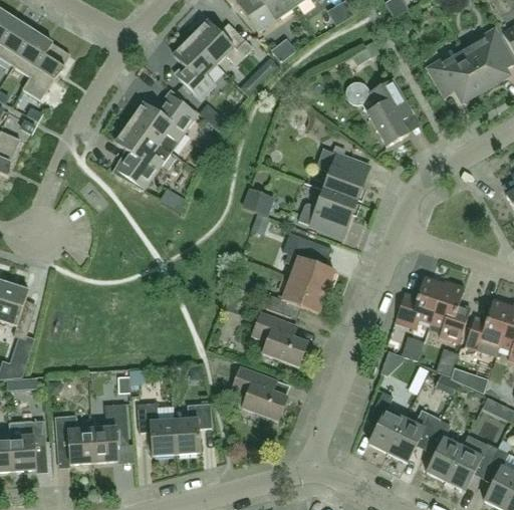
[(294,6),(290,0),(240,0),(238,2),(258,31),(294,6)]
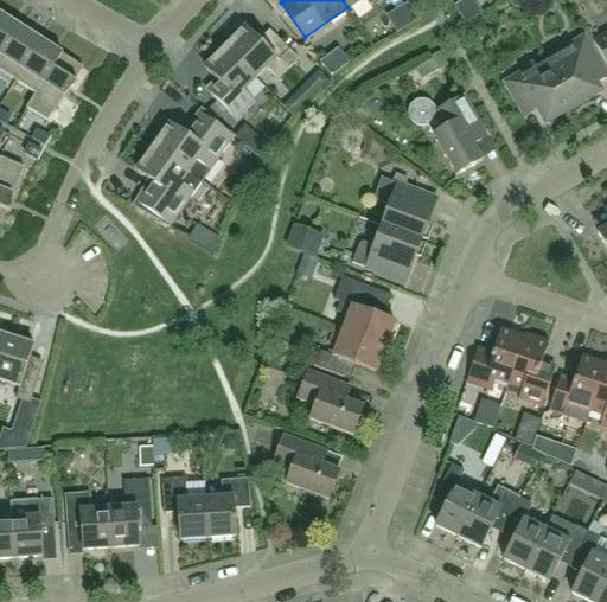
[(453,7),(464,27),(481,17),(471,0),(465,0),(453,7)]
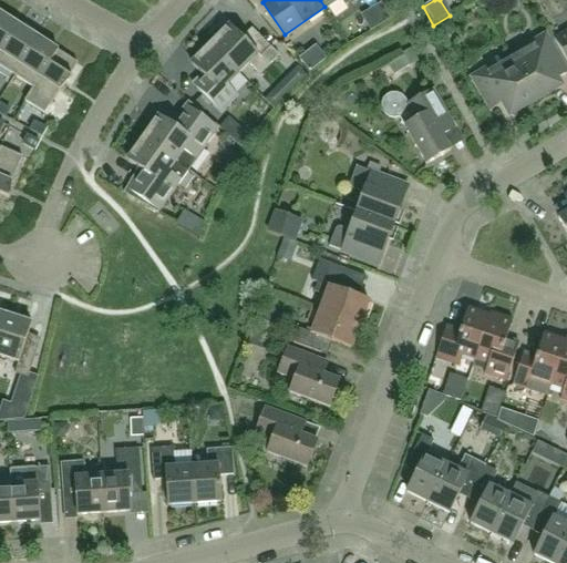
[(0,52),(19,22),(0,9),(0,52)]
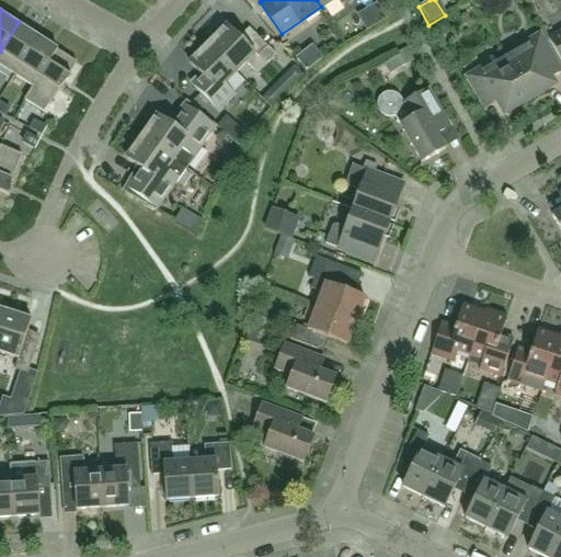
[(226,21),(222,24),(207,40),(237,69),(245,59),(256,70),(276,50),(267,43),(254,30),(244,38),(226,21)]
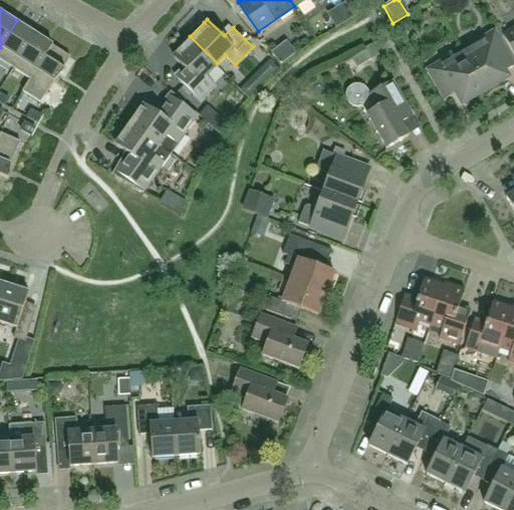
[(0,56),(13,65),(35,31),(17,20),(0,47),(0,56)]
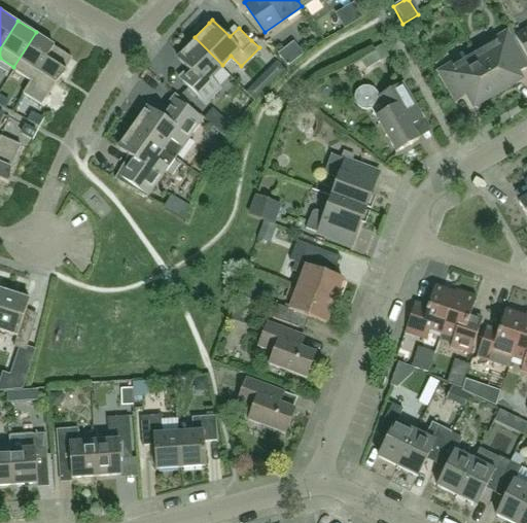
[(526,25),(515,33),(526,54),(526,25)]
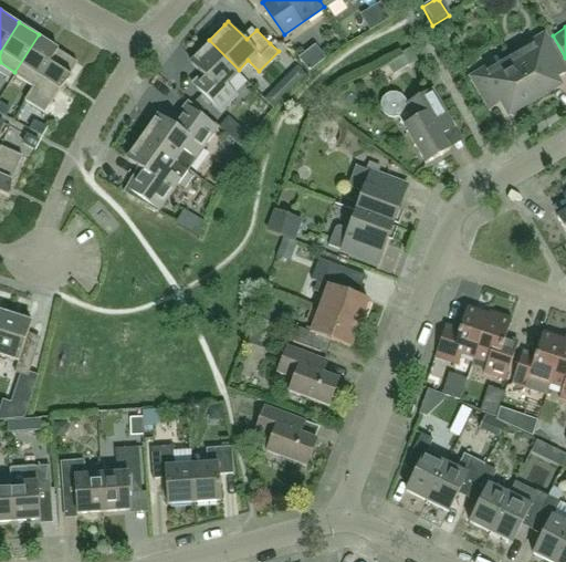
[(510,55),(534,97),(559,82),(555,74),(565,68),(565,65),(545,30),(530,39),(532,42),(510,55)]
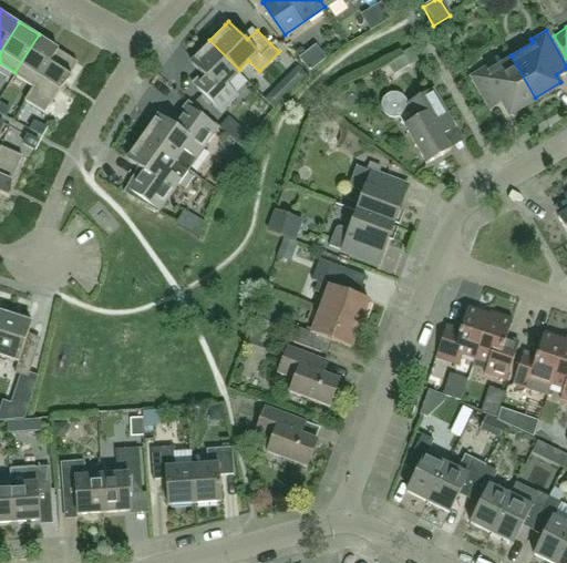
[(33,83),(57,45),(39,34),(14,72),(33,83)]
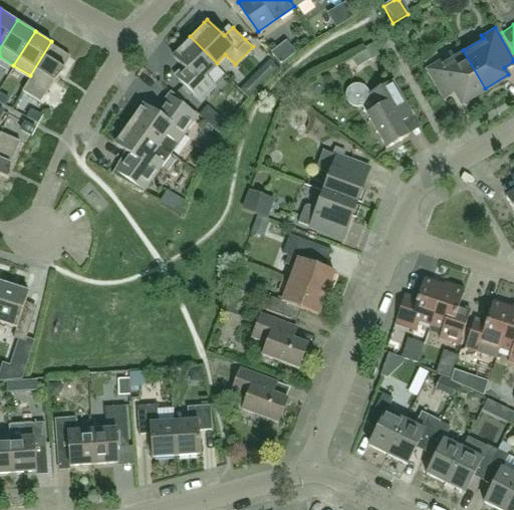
[(173,53),(189,70),(181,79),(193,91),(192,91),(200,99),(216,83),(206,73),(217,63),(190,36),(173,53)]
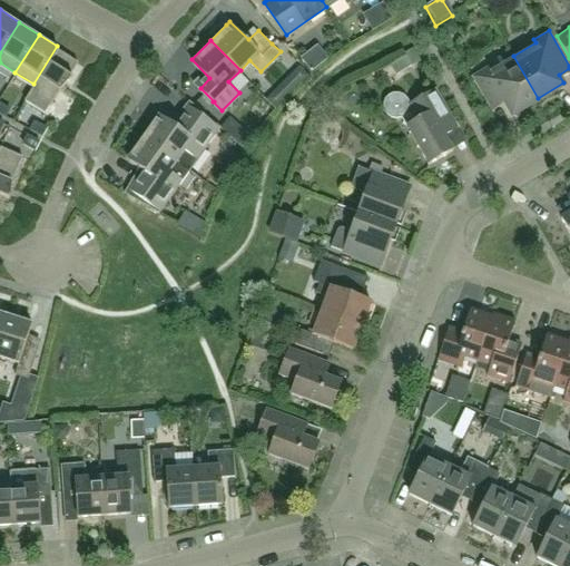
[(57,46),(33,84),(25,97),(45,110),(77,59),(57,46)]
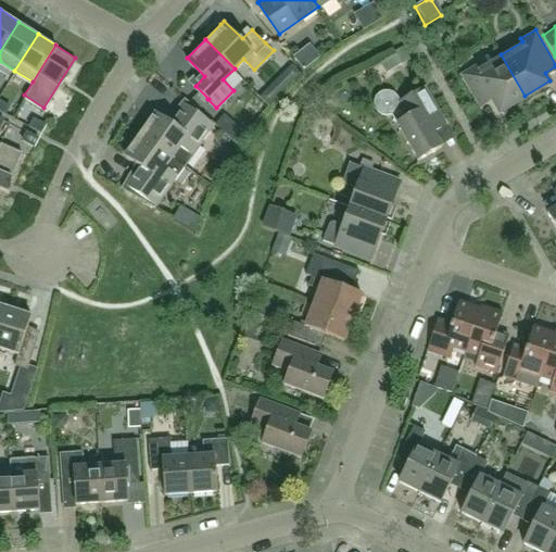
[(377,58),(382,76),(407,67),(401,49),(377,58)]
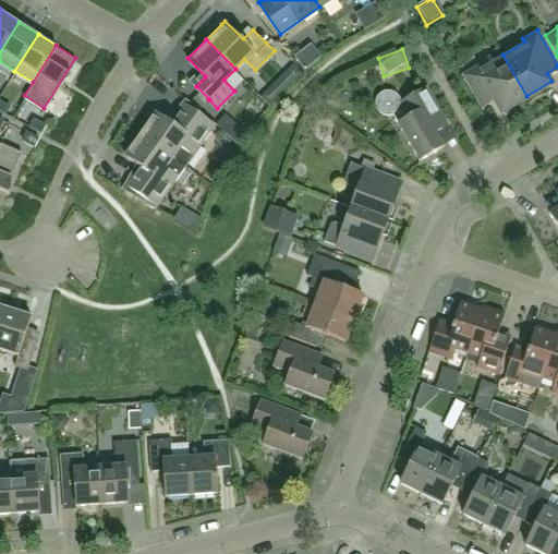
[(526,96),(502,55),(481,67),(478,63),(463,72),(478,98),(490,92),(501,110),(507,111),(516,107),(517,101),(526,96)]
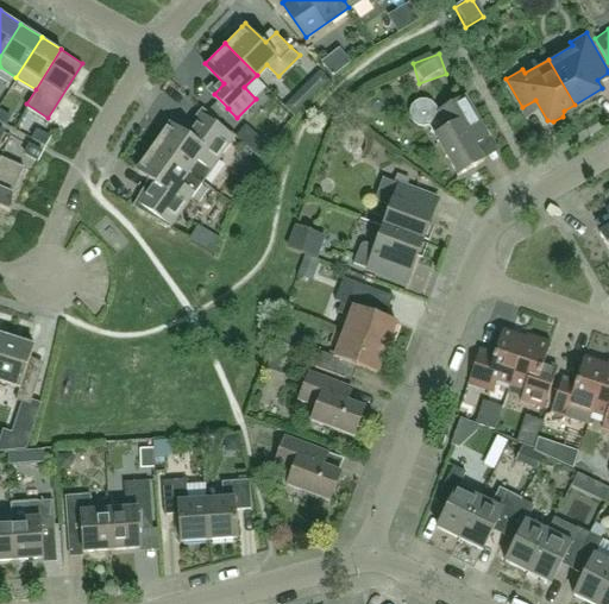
[(171,90),(164,101),(182,112),(188,101),(171,90)]
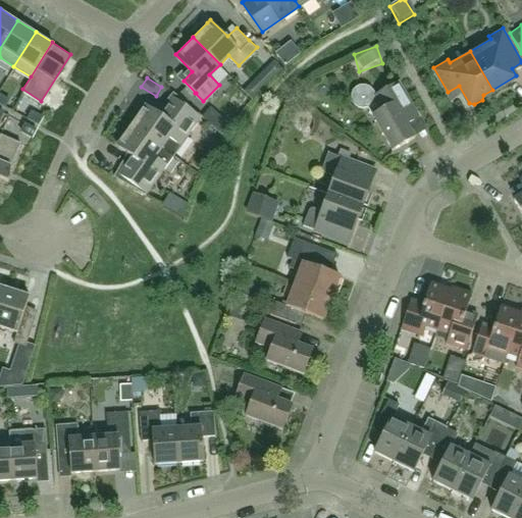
[(351,94),(351,98),(354,103),(358,106),(362,107),(368,106),(370,109),(392,148),(414,135),(408,123),(401,110),(413,103),(404,89),(399,79),(375,93),(372,89),(370,86),(365,84),(361,84),(356,86),(353,89),(351,94)]
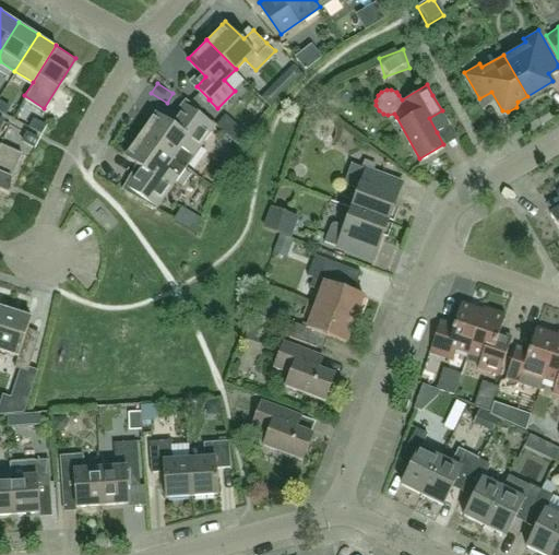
[(0,113),(4,116),(10,104),(0,98),(0,113)]
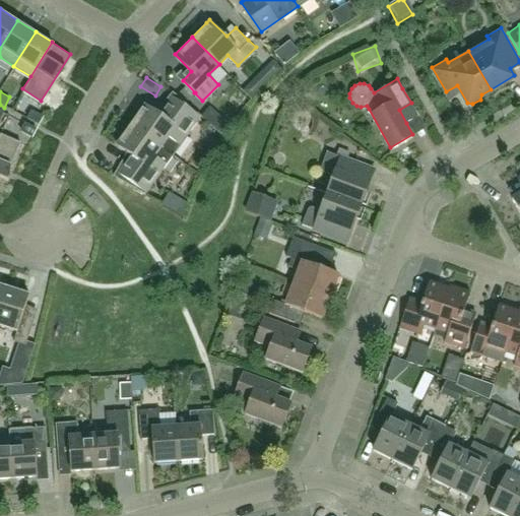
[(144,102),(142,106),(130,122),(173,152),(201,114),(177,92),(165,107),(163,106),(158,111),(144,102)]
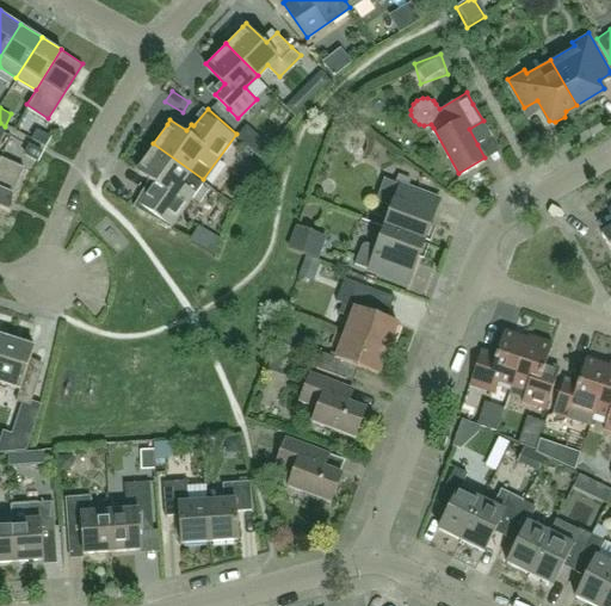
[(31,137),(44,146),(50,135),(37,127),(31,137)]
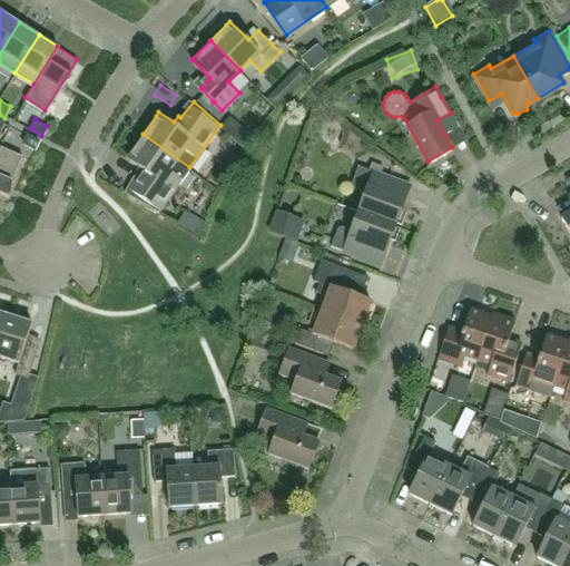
[(232,127),(225,143),(245,150),(251,135),(232,127)]
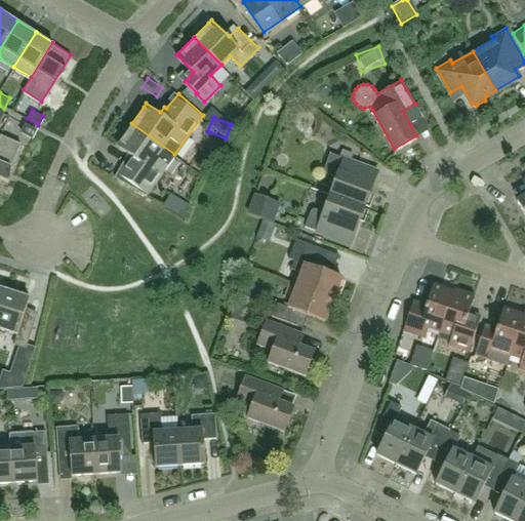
[(32,137),(36,128),(25,122),(19,130),(32,137)]
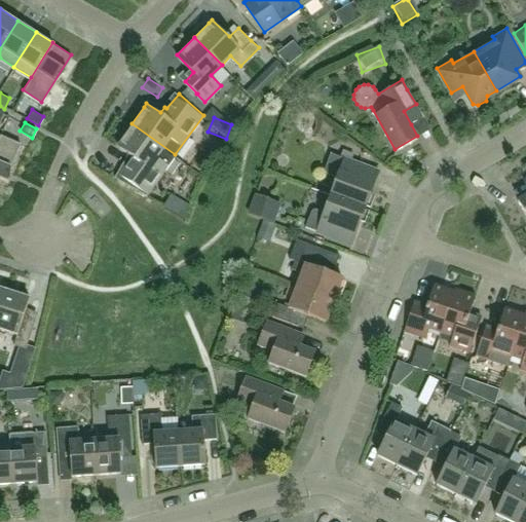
[(117,144),(130,154),(126,160),(128,161),(118,178),(147,194),(175,154),(132,123),(117,144)]
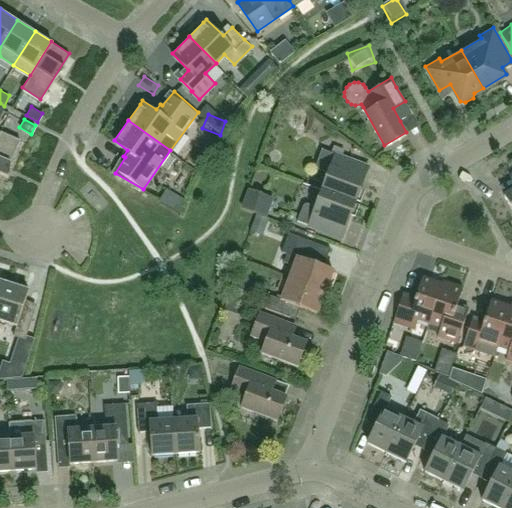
[(0,129),(0,184),(20,138),(0,129)]
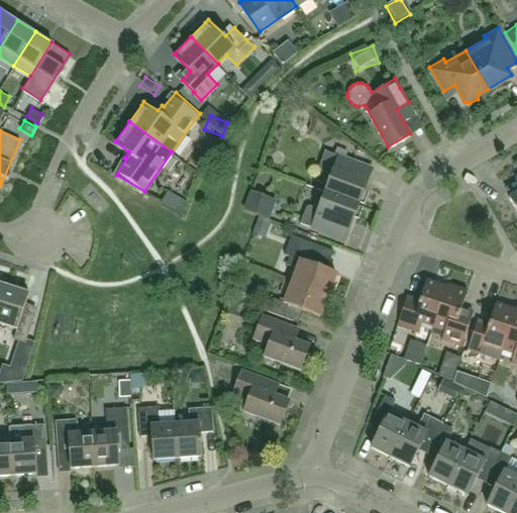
[(324,189),(358,202),(372,166),(324,147),(318,164),(320,168),(331,172),(324,189)]
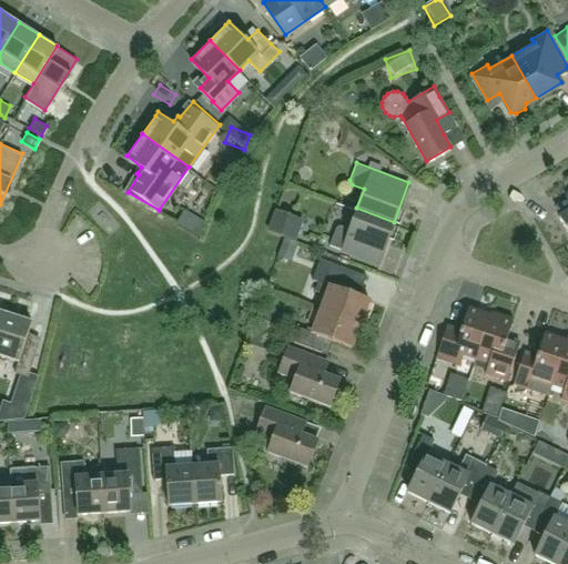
[(270,227),(269,228),(270,229),(294,238),(294,237),(297,230),(288,227),(293,214),(277,208),(276,208),(274,215),(270,227)]
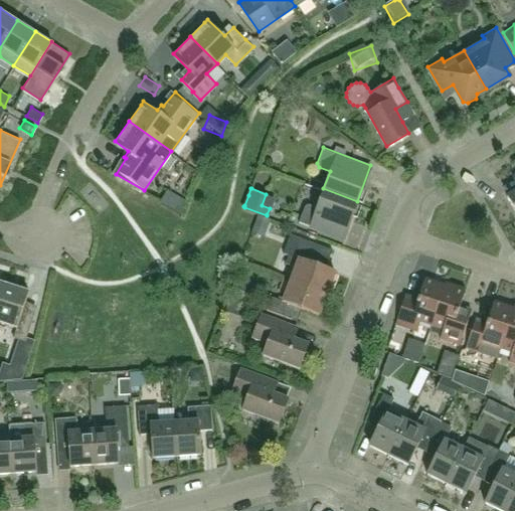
[(357,201),(323,188),(317,205),(308,202),(305,203),(299,219),(344,236),(357,201)]
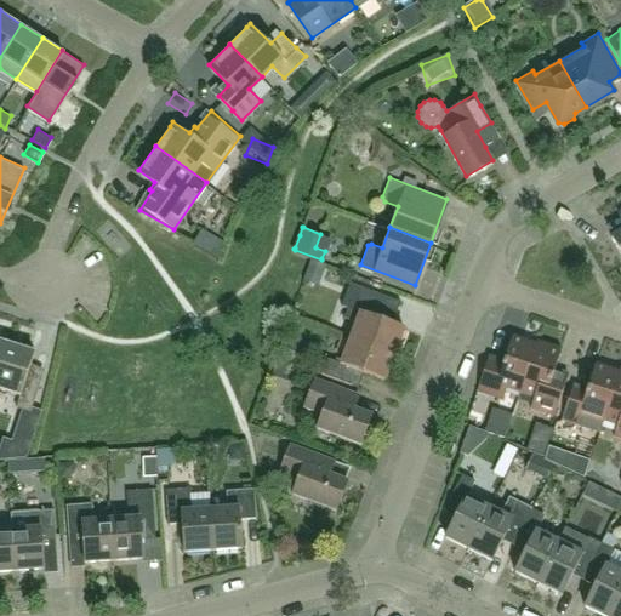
[(620,251),(620,227),(610,233),(620,251)]
